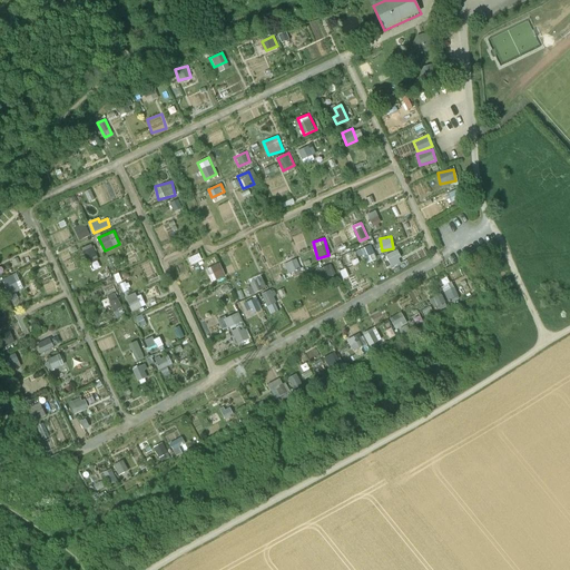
[(87,262),(98,259),(94,244),(82,247),(87,262)]
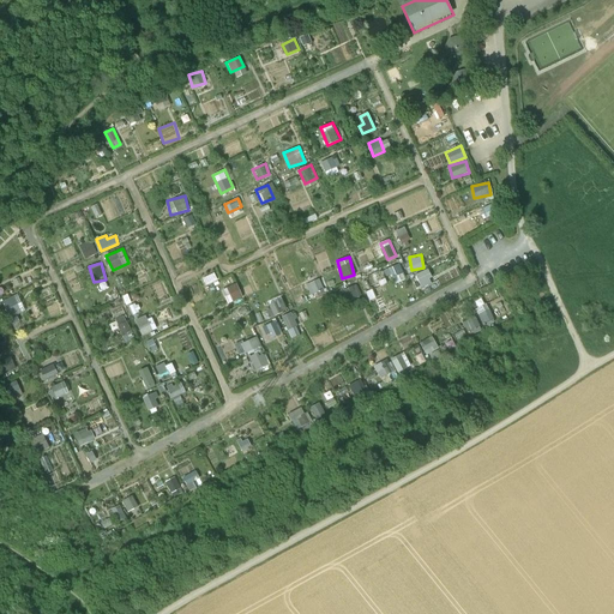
[(428,269),(416,271),(420,287),(433,284),(428,269)]
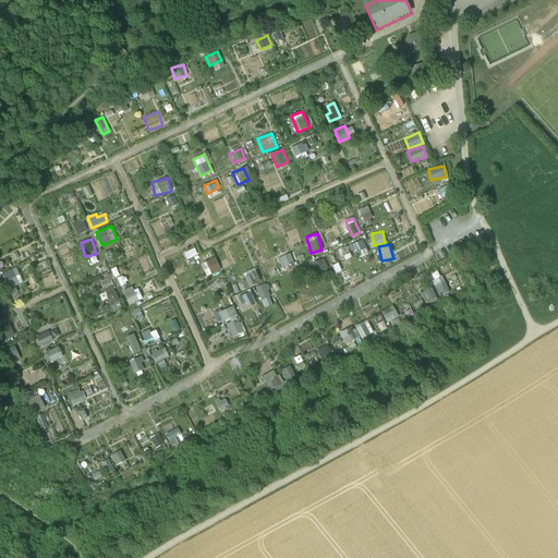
[(288,254),(278,258),(283,269),(293,265),(288,254)]
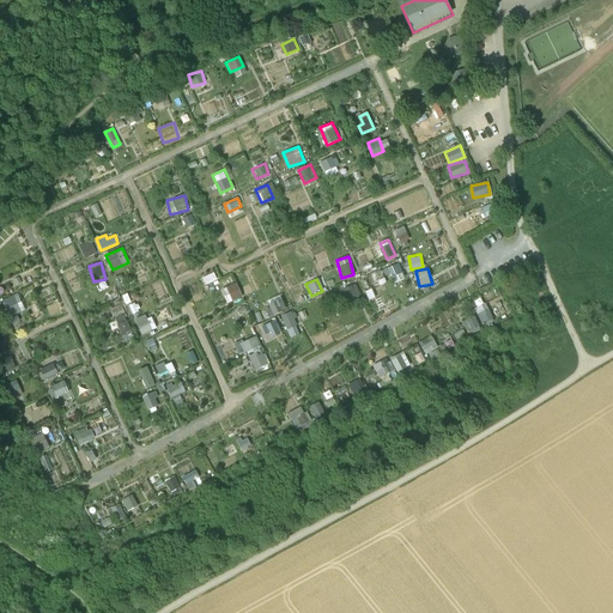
[(223,289),(229,303),(243,296),(236,283),(223,289)]
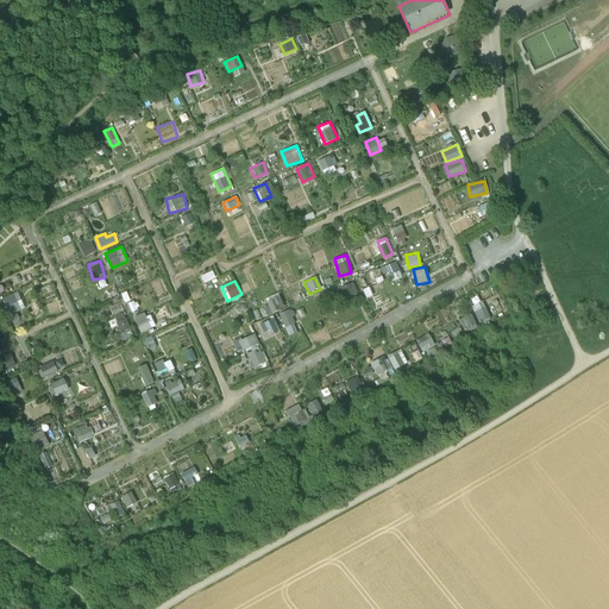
[(343,288),(347,297),(359,292),(353,282),(343,288)]
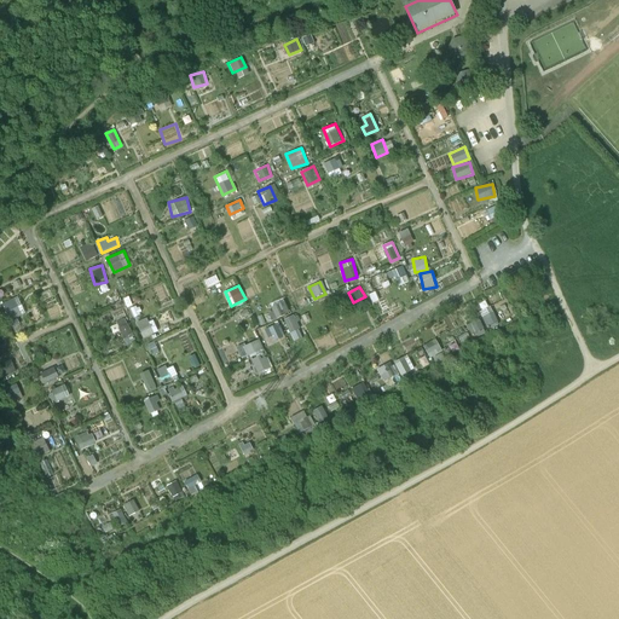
[(10,319),(25,313),(19,296),(4,302),(10,319)]
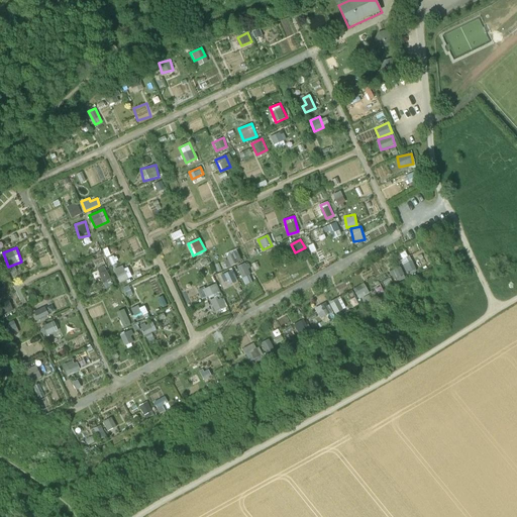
[(226,255),(230,266),(241,261),(237,251),(226,255)]
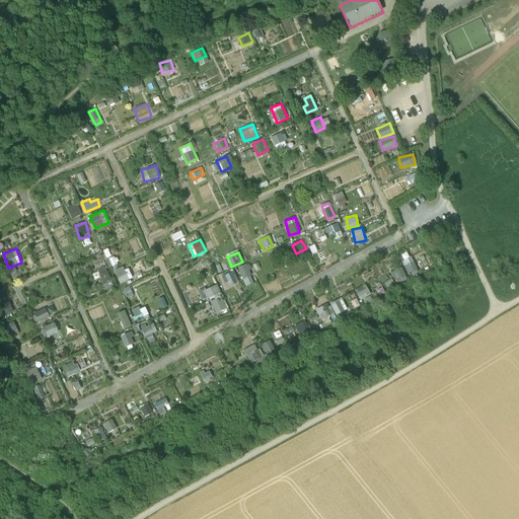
[(412,255),(401,261),(410,276),(420,271),(412,255)]
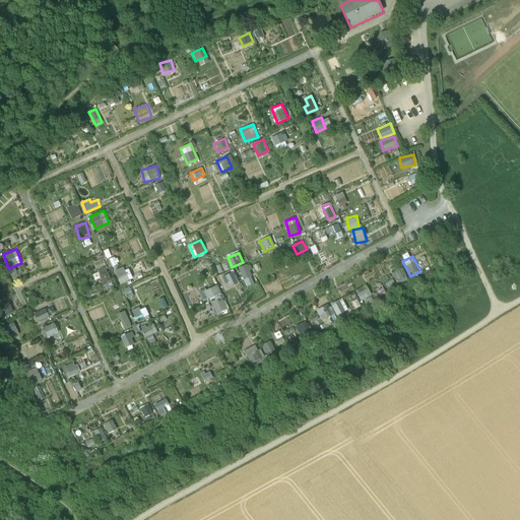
[(247,285),(256,281),(248,264),(239,268),(247,285)]
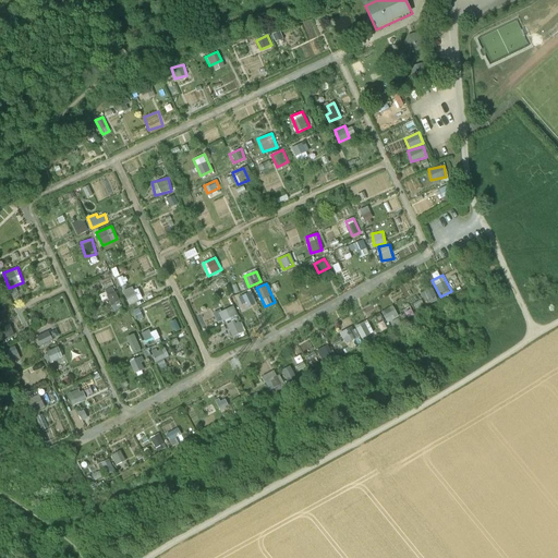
[(135,286),(123,290),(129,304),(141,299),(135,286)]
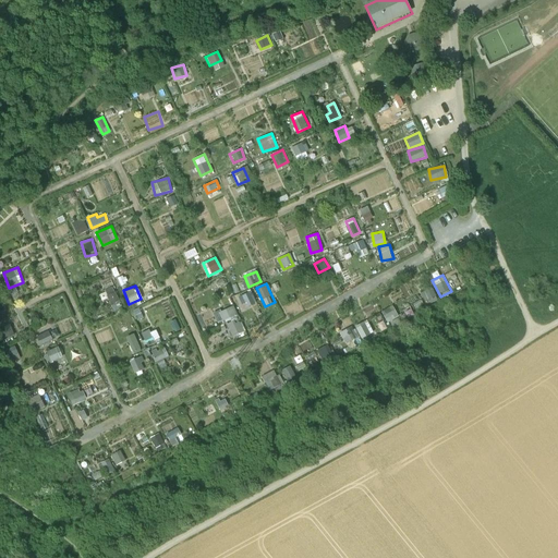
[(432,286),(421,291),(426,304),(438,298),(432,286)]
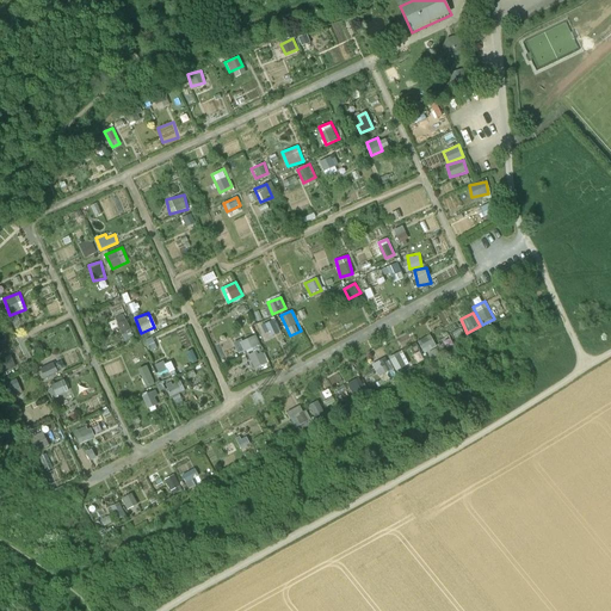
[(265,337),(279,332),(275,319),(260,325),(265,337)]
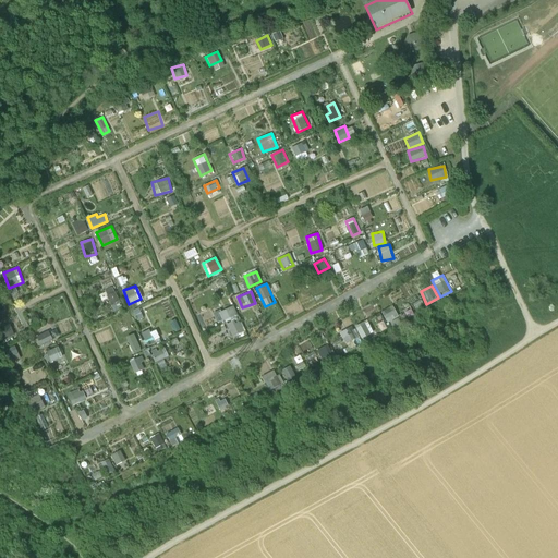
[(234,305),(214,313),(217,323),(238,315),(234,305)]
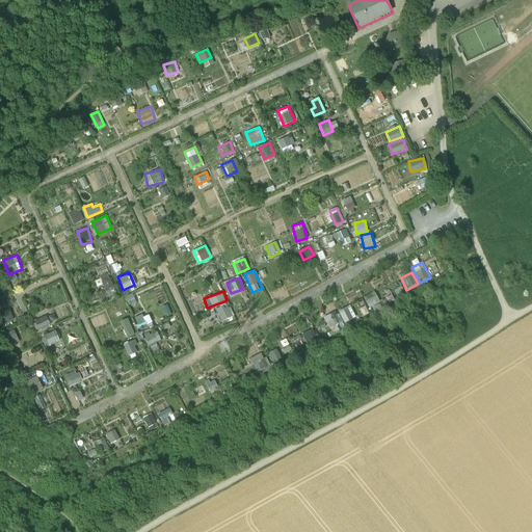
[(364,296),(369,307),(379,300),(375,291),(364,296)]
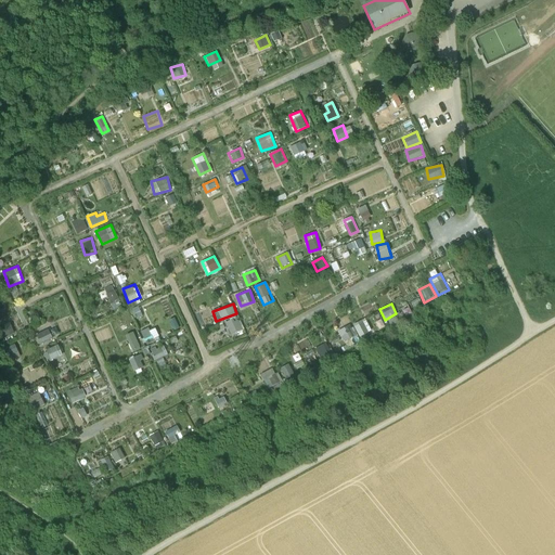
[(403,318),(412,313),(408,305),(399,309),(403,318)]
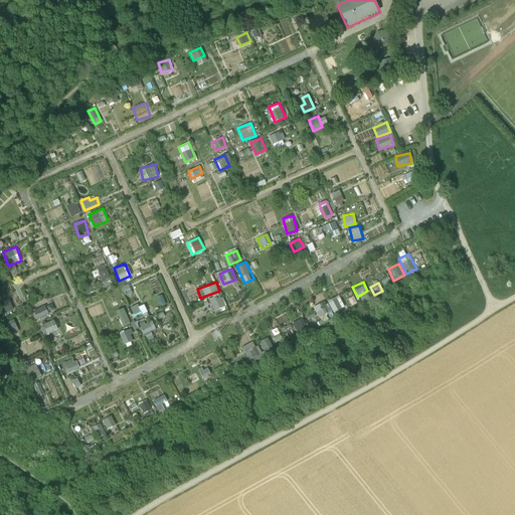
[(221,293),(209,296),(213,310),(225,306),(221,293)]
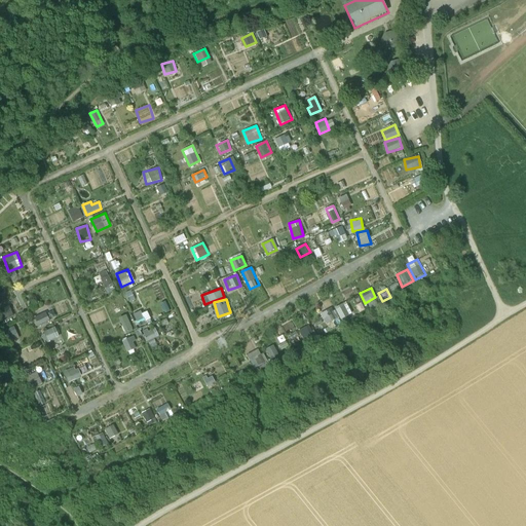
[(346,302),(332,309),(332,307),(321,312),(329,329),(353,316),(346,302)]
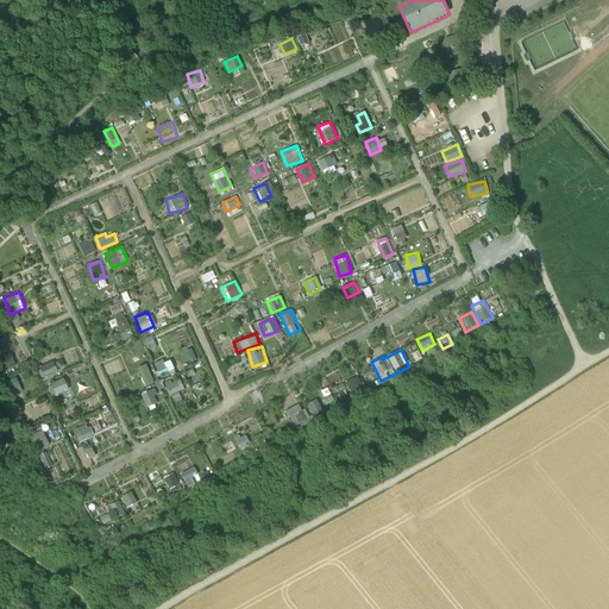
[(11,353),(0,357),(0,360),(1,365),(6,364),(6,368),(14,364),(11,353)]
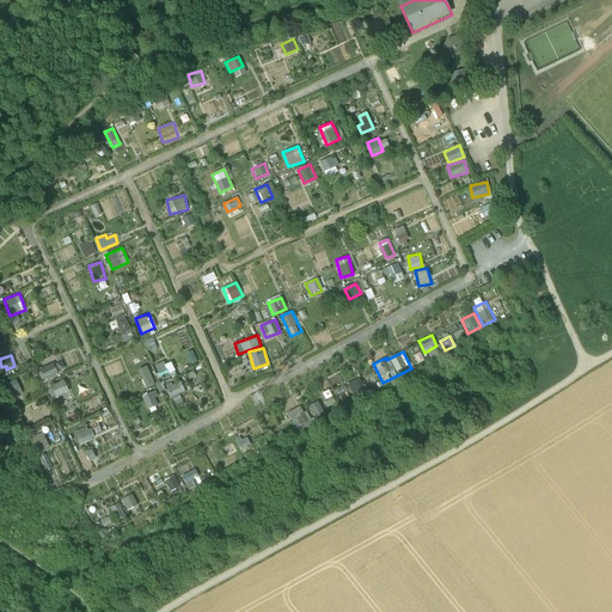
[(175,372),(171,360),(155,366),(160,378),(175,372)]
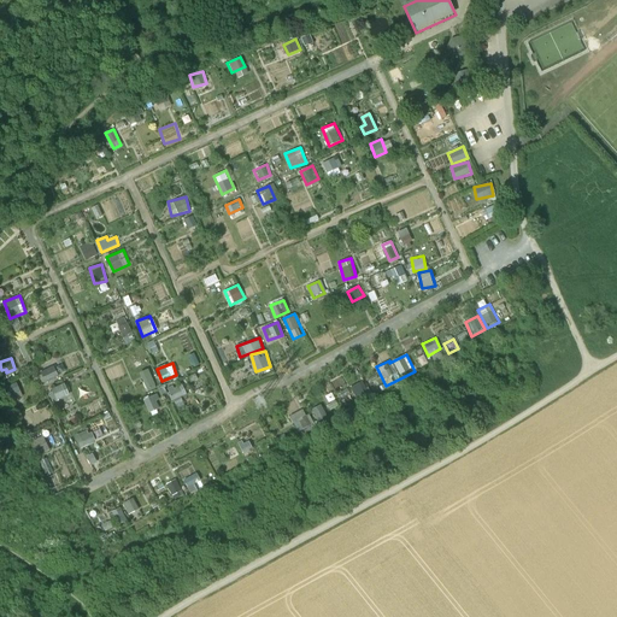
[(41,371),(45,382),(59,376),(54,365),(41,371)]
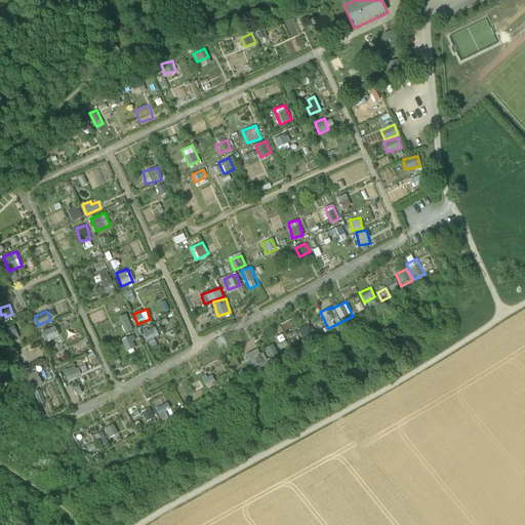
[(125,330),(131,326),(128,321),(122,324),(125,330)]
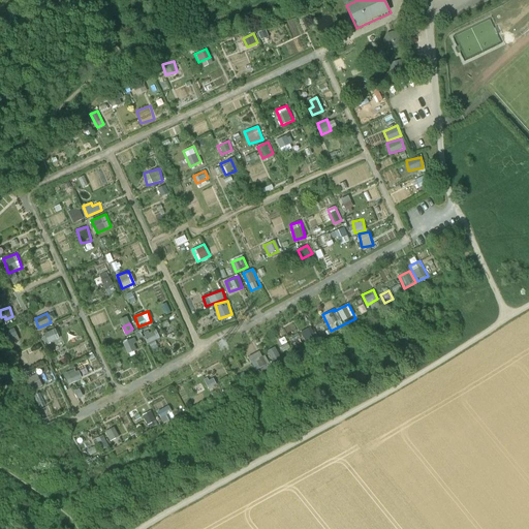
[(144,330),(147,342),(159,339),(156,327),(144,330)]
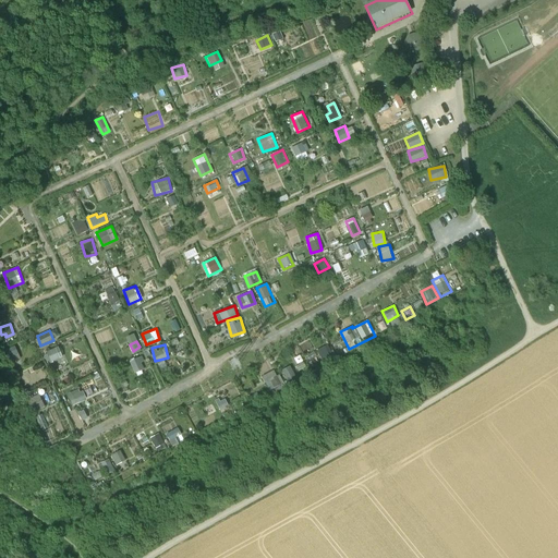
[(322,359),(332,354),(328,344),(317,349),(322,359)]
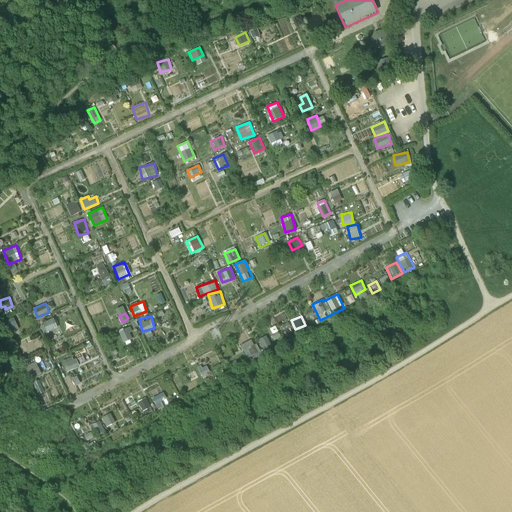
[(44,321),(46,331),(57,328),(55,318),(44,321)]
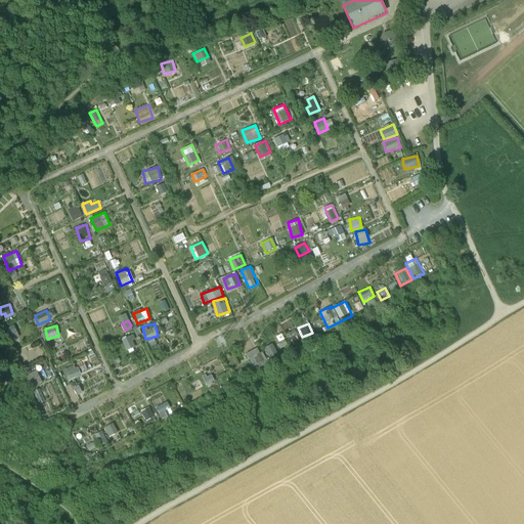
[(122,339),(127,349),(137,345),(132,334),(122,339)]
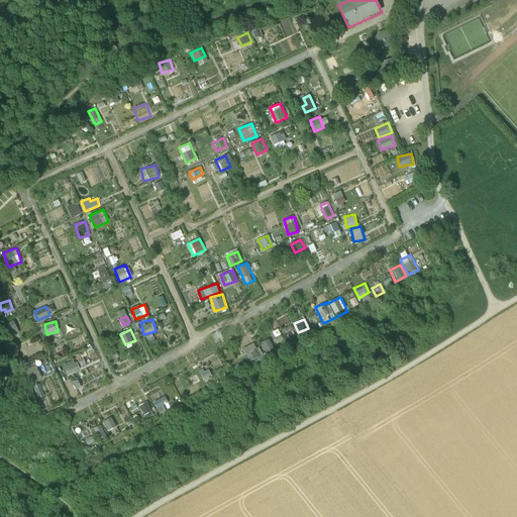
[(269,338),(261,342),(269,355),(277,350),(269,338)]
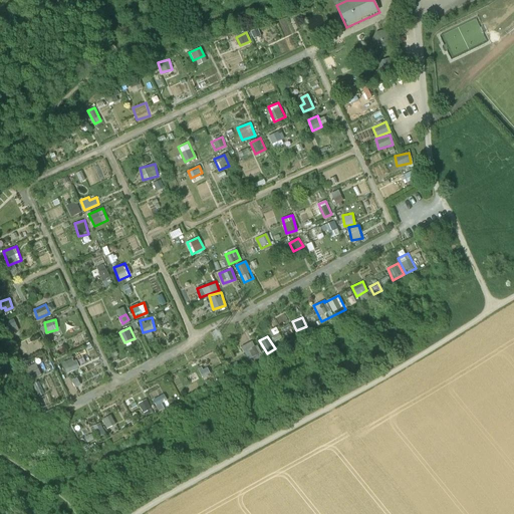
[(50,356),(27,366),(32,377),(54,367),(50,356)]
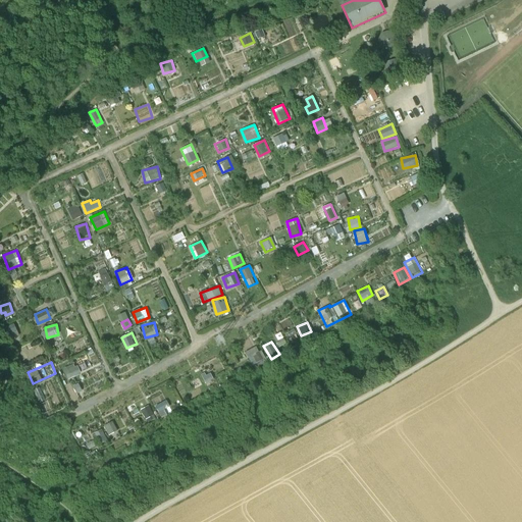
[(67,378),(81,373),(76,362),(63,367),(67,378)]
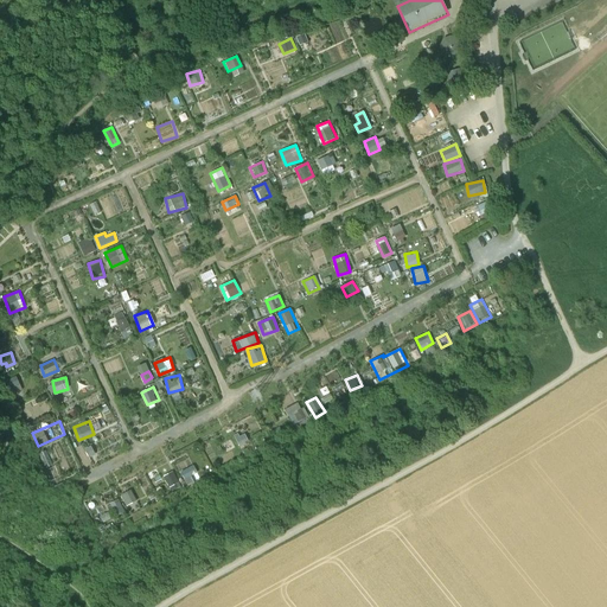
[(49,446),(36,451),(43,471),(56,466),(49,446)]
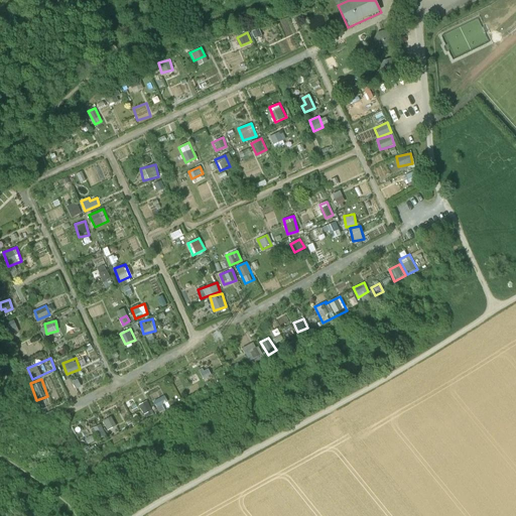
[(165,396),(154,401),(159,411),(169,406),(165,396)]
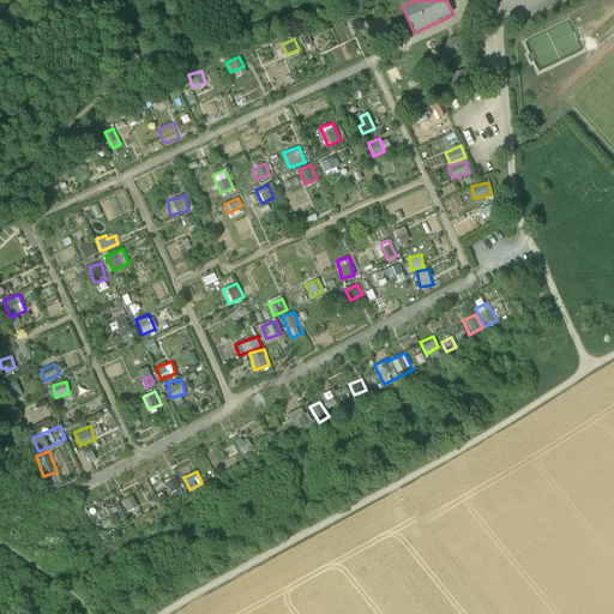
[(175,476),(164,482),(172,494),(182,488),(175,476)]
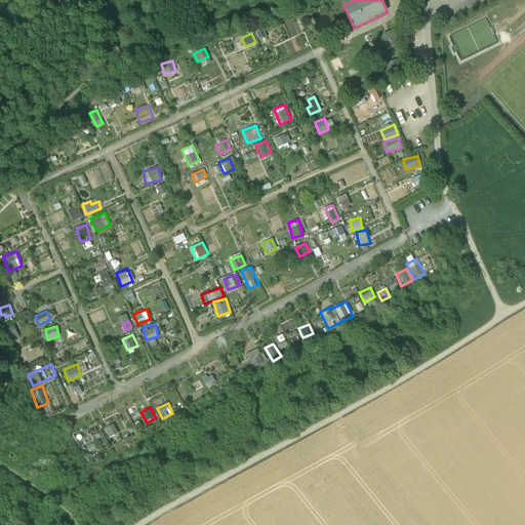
[(114,423),(105,428),(109,438),(118,434),(114,423)]
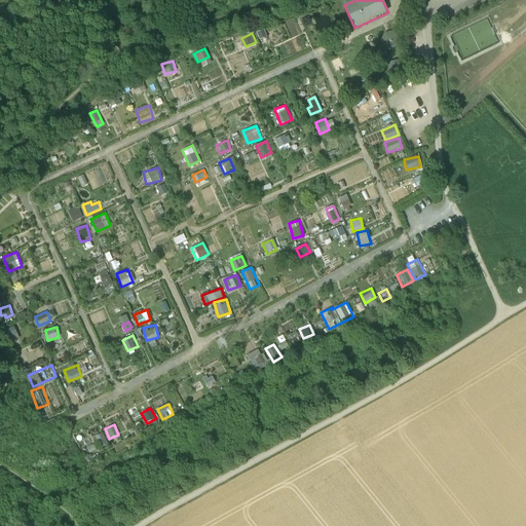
[(103,433),(96,436),(102,447),(109,444),(103,433)]
